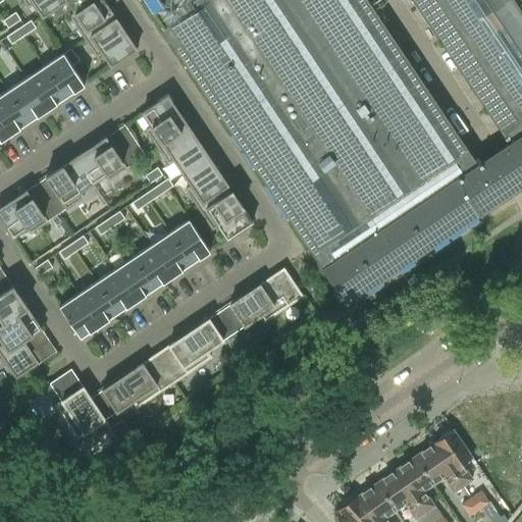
[(21,0),(28,7),(33,4),(42,18),(65,2),(67,1),(66,0),(21,0)]
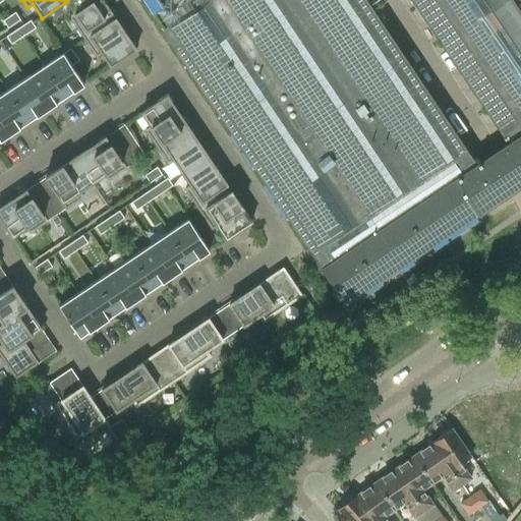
[(82,37),(113,16),(101,0),(66,0),(67,1),(65,2),(73,14),(69,17),(82,37)]
